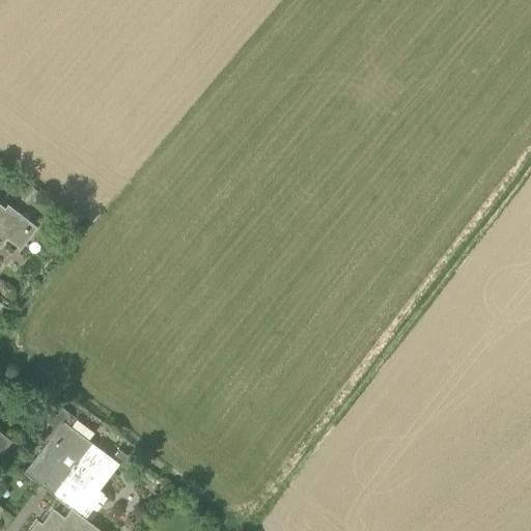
[(0,239),(5,233),(16,241),(30,221),(7,203),(5,207),(0,203),(0,239)]
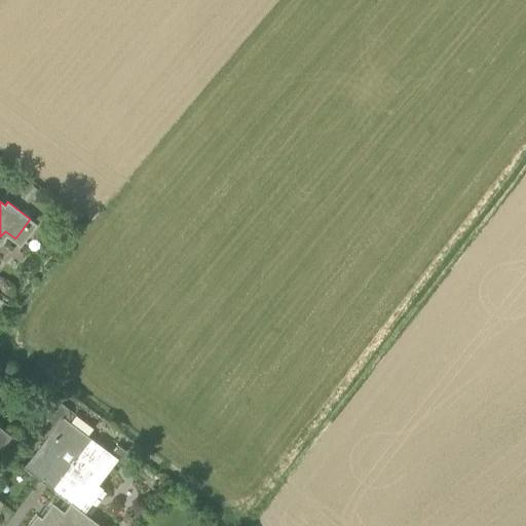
[(53,413),(61,419),(68,409),(61,404),(53,413)]
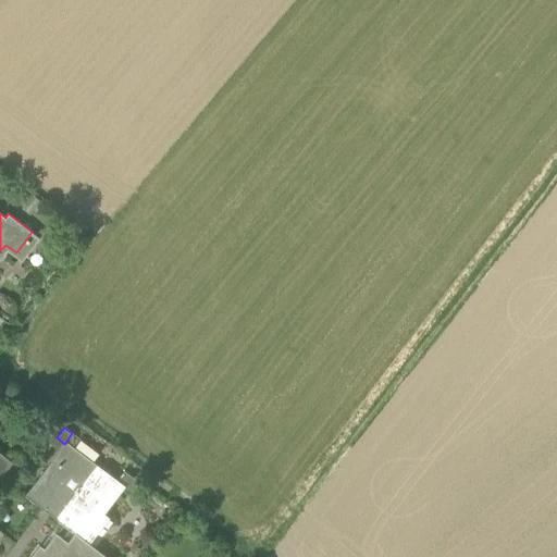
[(98,453),(72,433),(64,444),(72,449),(90,463),(98,453)]
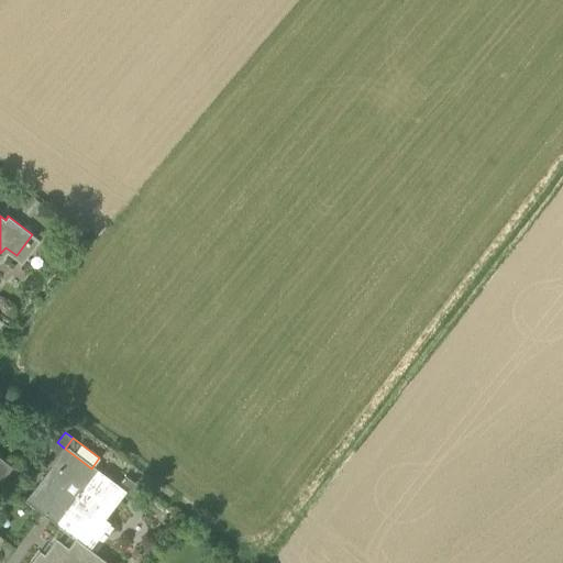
[(43,460),(55,468),(55,467),(59,471),(73,454),(65,449),(57,442),(43,460)]
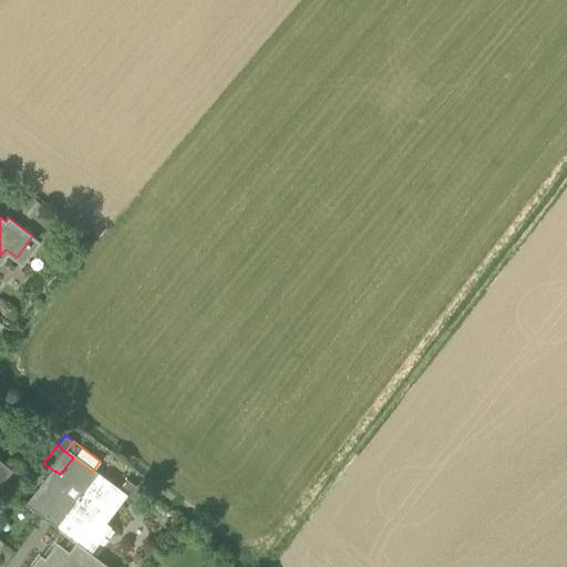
[(49,514),(59,522),(95,474),(92,472),(73,457),(60,474),(55,471),(55,472),(28,507),(42,517),(44,519),(49,514)]
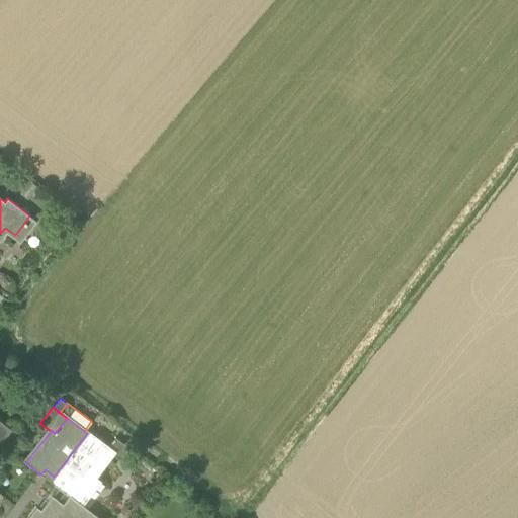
[(0,442),(10,430),(0,422),(0,442)]
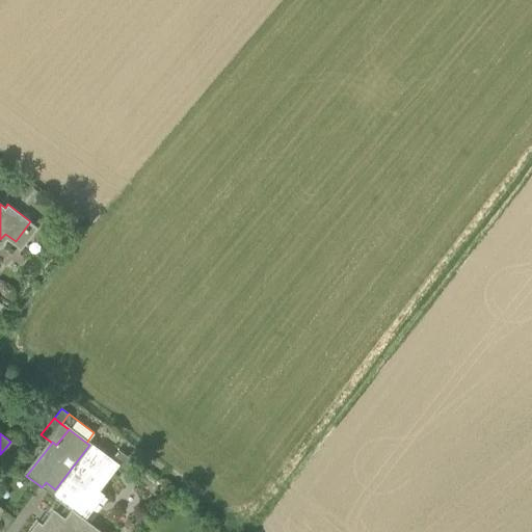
[(62,503),(72,509),(77,514),(102,480),(114,464),(115,463),(111,461),(89,445),(55,489),(51,495),(62,503)]
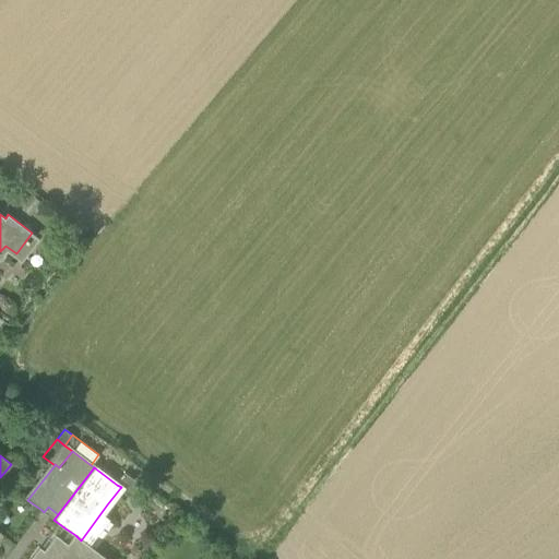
[(120,488),(131,496),(139,486),(125,475),(117,485),(121,487),(120,488)]
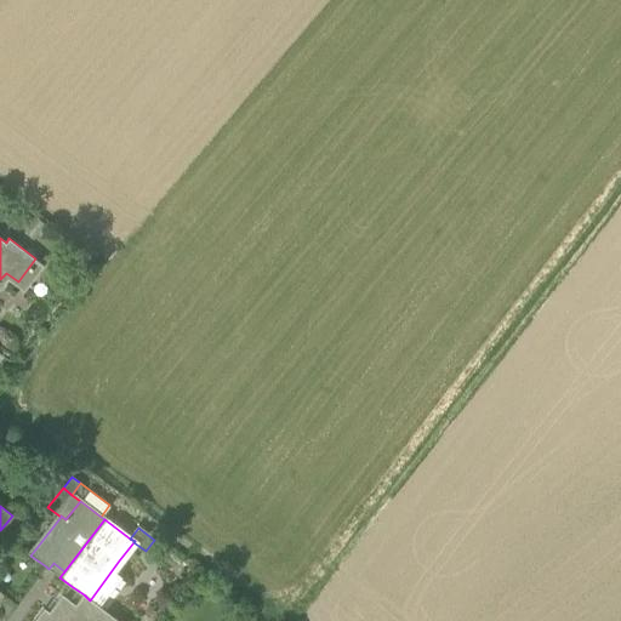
[(90,600),(100,607),(129,568),(119,560),(90,600)]
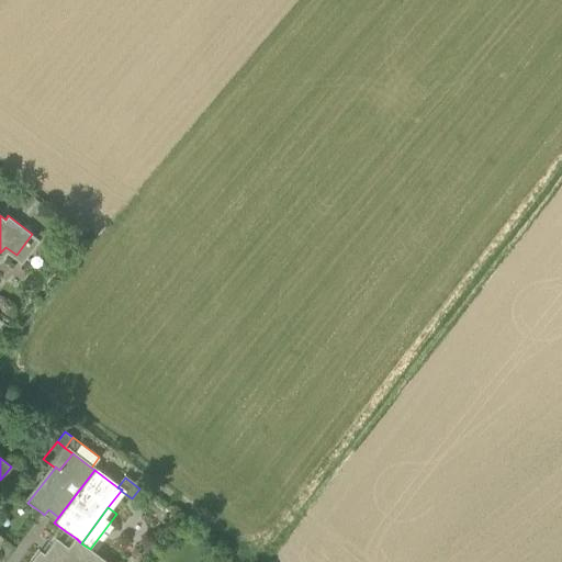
[(44,515),(54,523),(58,517),(48,509),(44,515)]
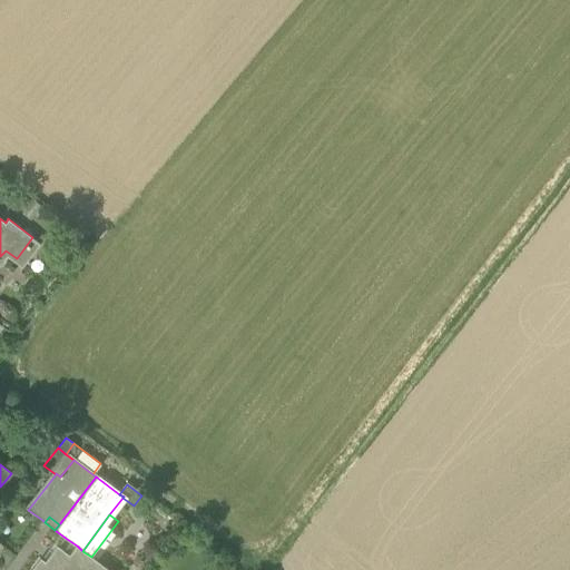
[(31,569),(108,569),(91,557),(82,551),(77,546),(68,557),(56,548),(45,563),(40,560),(31,569)]
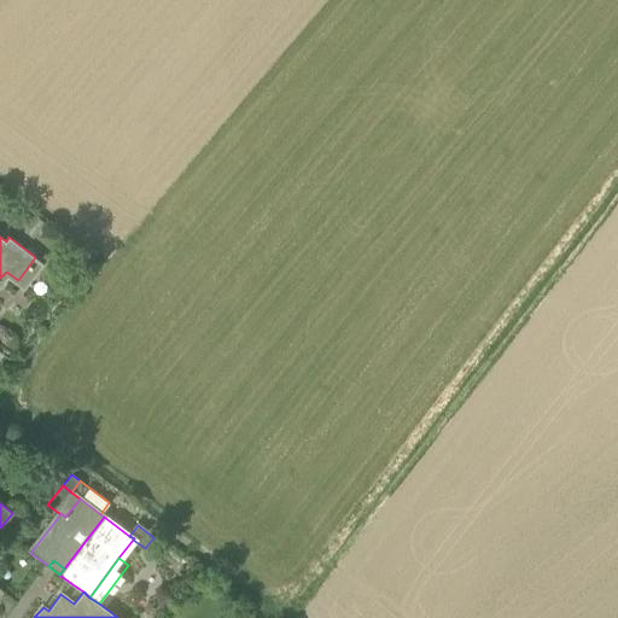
All buildings are outlined.
